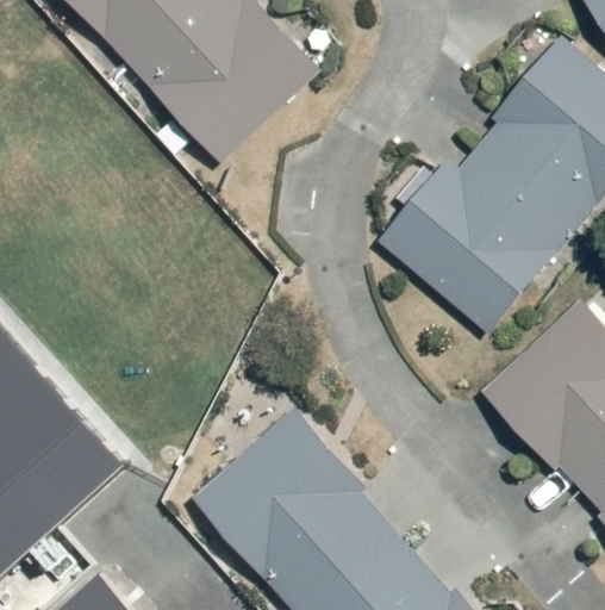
[(68,0),(219,162),(323,74),(256,0),(243,0),(243,1),(242,0),(68,0)]
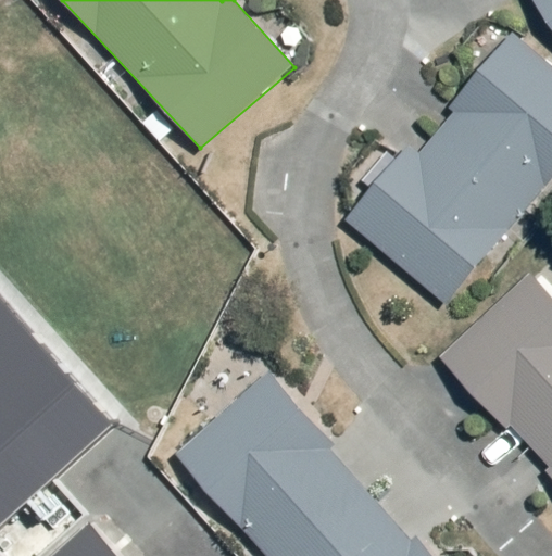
[(551,0),(528,0),(551,29),(551,0)]
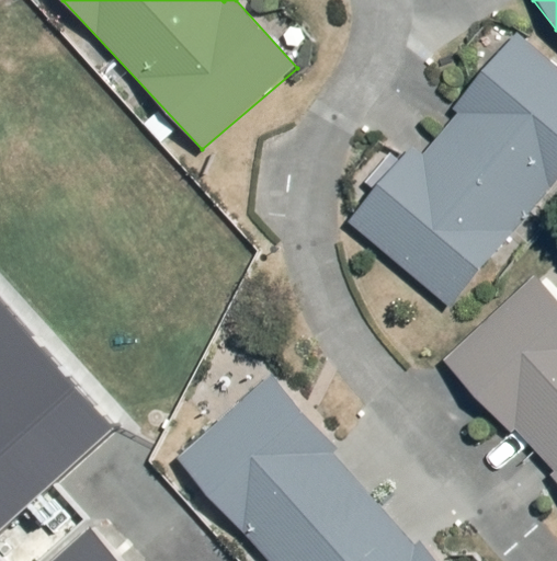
[(556,181),(556,65),(515,33),(447,106),(456,114),(421,155),(410,145),(343,220),(453,307),(556,181)]
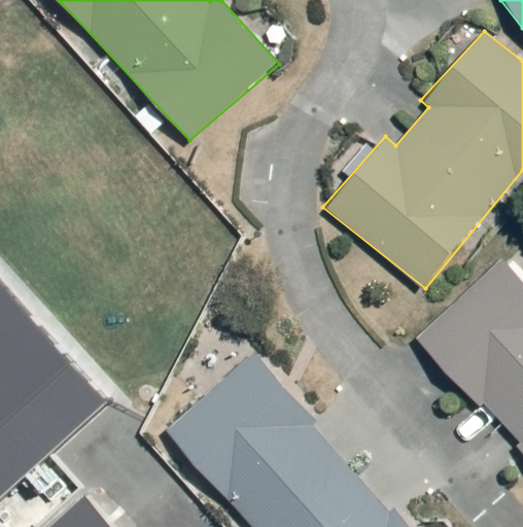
[(522,280),(503,259),(415,338),(474,407),(482,398),(522,444),(517,455),(522,459),(522,280)]
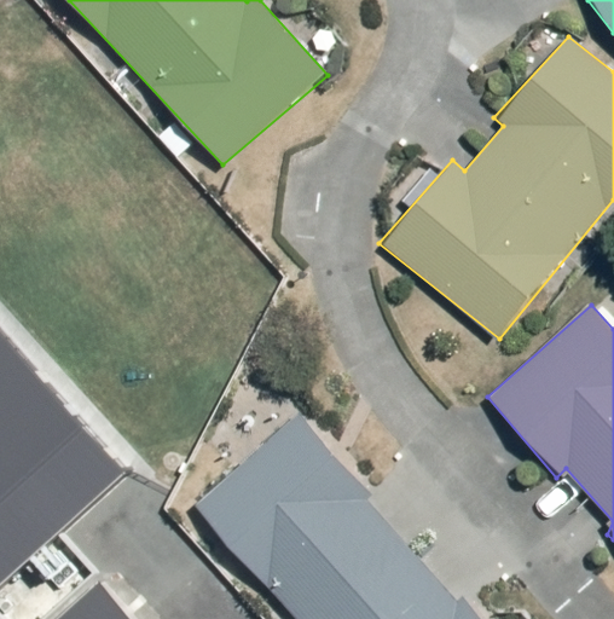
[(0,579),(125,470),(0,329),(0,579)]
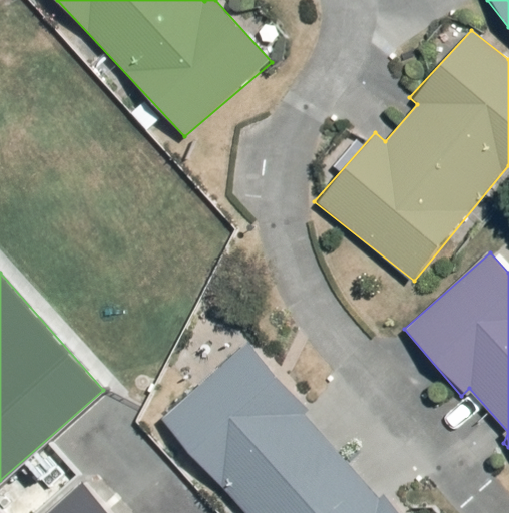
[(247,344),(161,416),(249,512),(397,512),(382,495),(374,501),(299,421),(309,412),(247,344)]
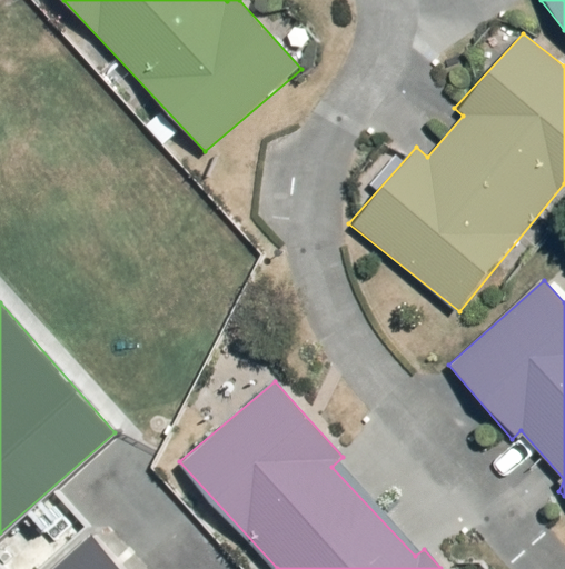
[(116,568),(82,533),(41,568),(116,568)]
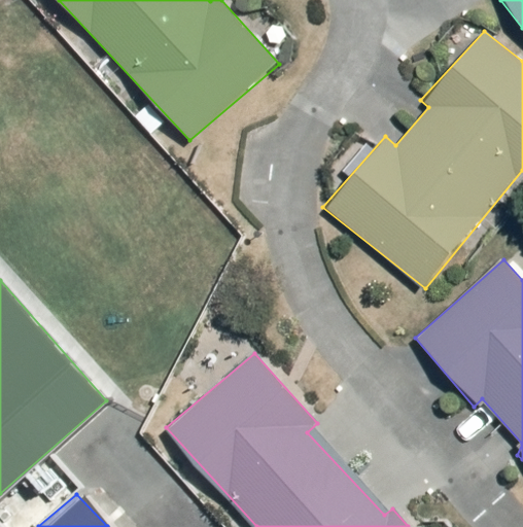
All buildings are outlined.
